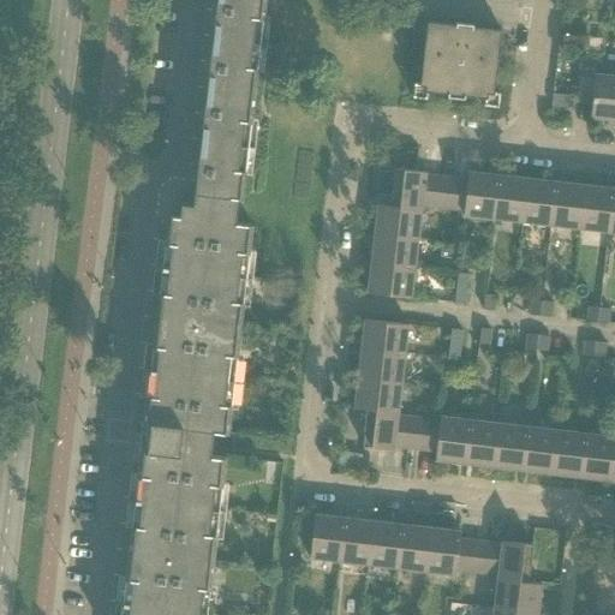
[(181,202),(179,215),(236,221),(238,198),(242,198),(263,0),(216,0),(193,204),(181,202)]
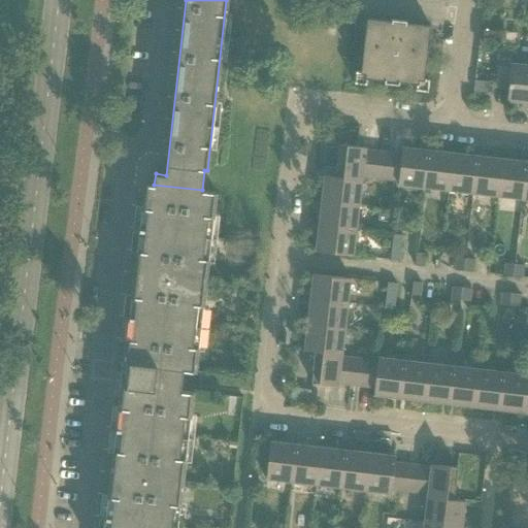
[(406,21),(394,20),(391,20),(391,22),(367,19),(365,30),(360,73),(366,74),(365,78),(385,80),(384,83),(398,85),(399,83),(418,85),(418,80),(424,80),(430,26),(405,23),(406,21)]
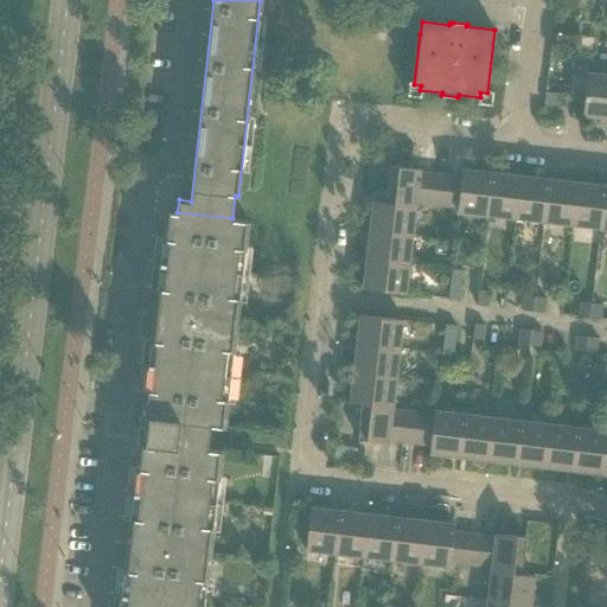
[(558,33),(557,55),(581,56),(582,34),(558,33)]
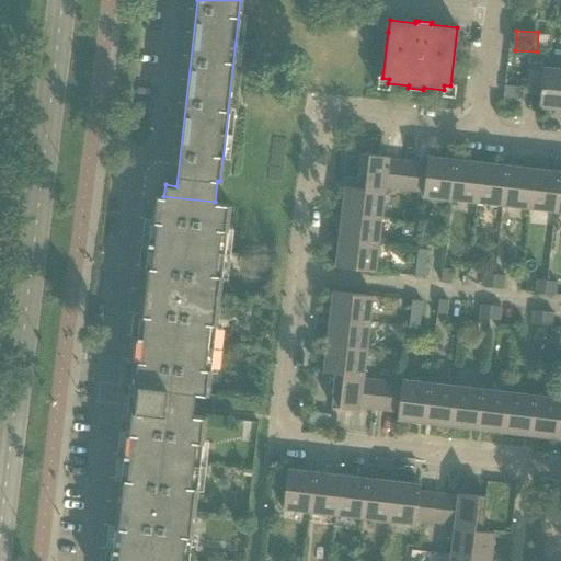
[(538,107),(560,110),(560,69),(544,67),(545,57),(531,56),(528,84),(541,86),(538,107)]
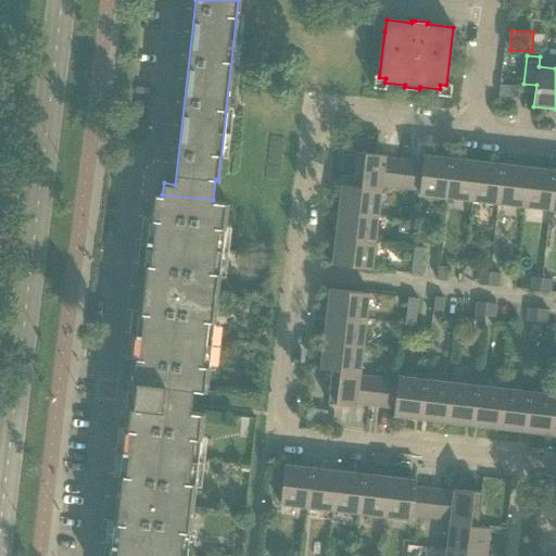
[(357,152),(353,186),(381,189),(381,187),(384,158),(384,155),(357,152)]
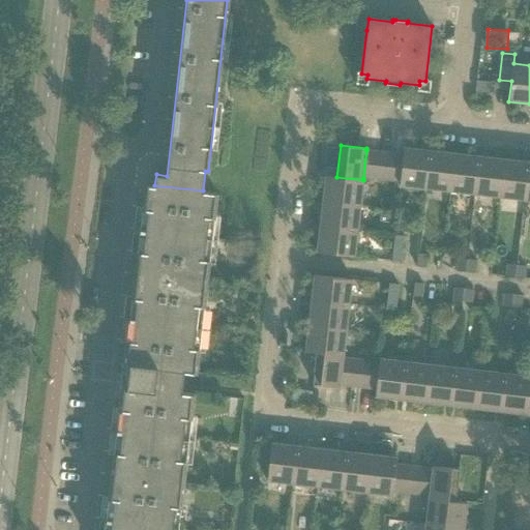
[(403,155),(366,150),(363,178),(401,182),(400,186),(424,189),(429,150),(404,148),(403,155)]
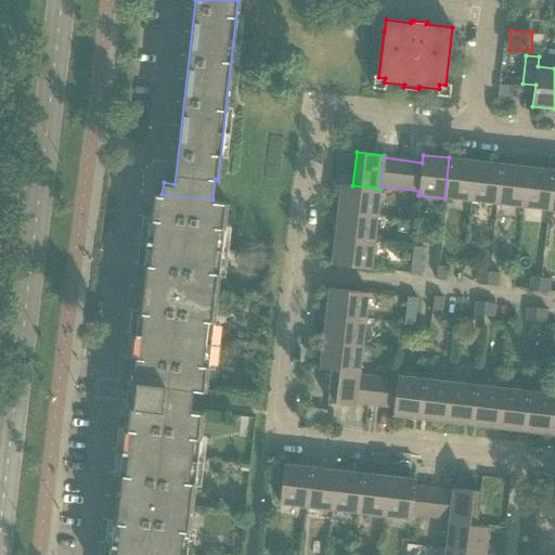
[(475,160),(449,157),(444,198),(470,202),(475,160)]
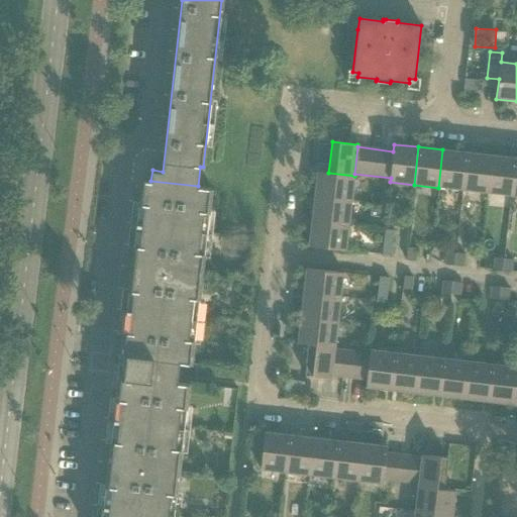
[(467,152),(442,149),(438,188),(462,191),(467,152)]
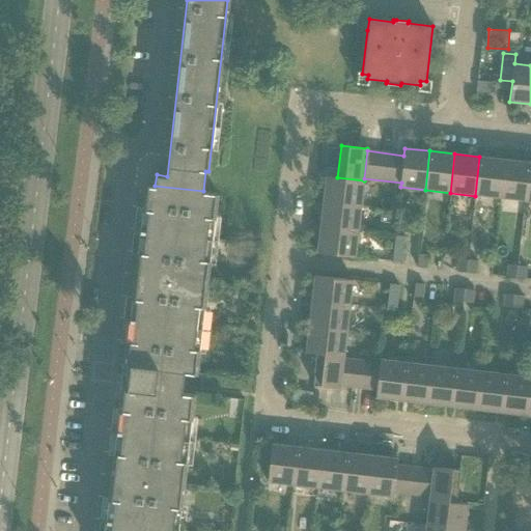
[(504,160),(479,157),(475,196),(500,199),(504,160)]
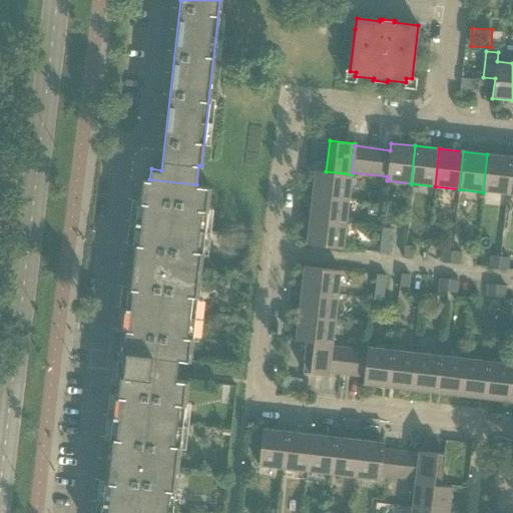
[(511,157),(487,154),(483,192),(507,194),(511,157)]
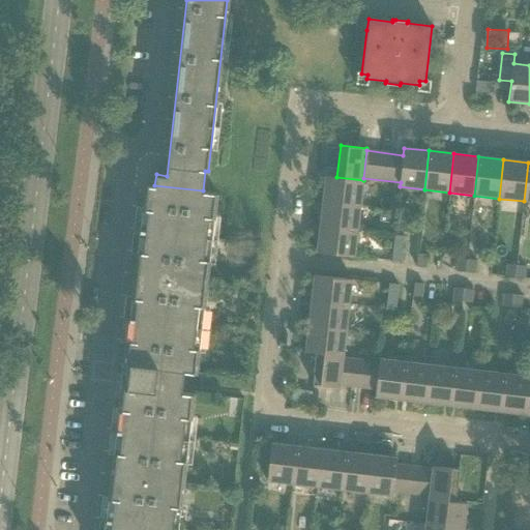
[(325,176),(323,201),(360,206),(363,180),(336,177),(325,176)]
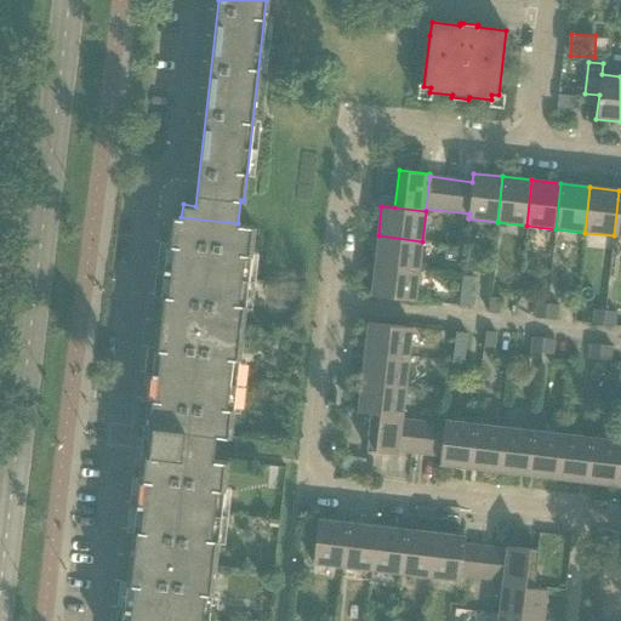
[(121,620),(208,620),(227,460),(214,459),(216,436),(229,437),(254,226),(238,223),(181,217),(170,216),(146,427),(149,427),(146,451),(142,451),(132,531),(121,620)]
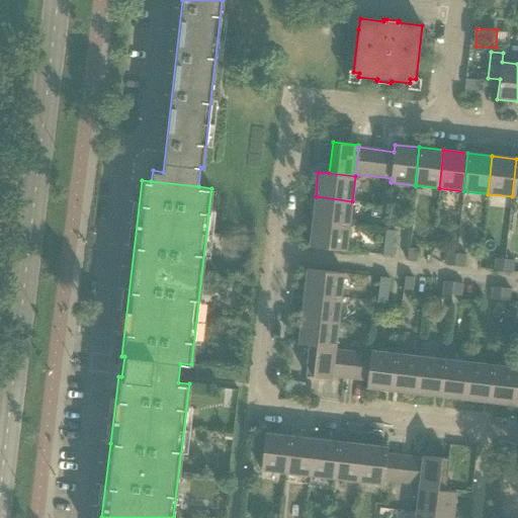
[(312,220),(312,221),(349,226),(352,201),(316,196),(313,220),(312,220)]
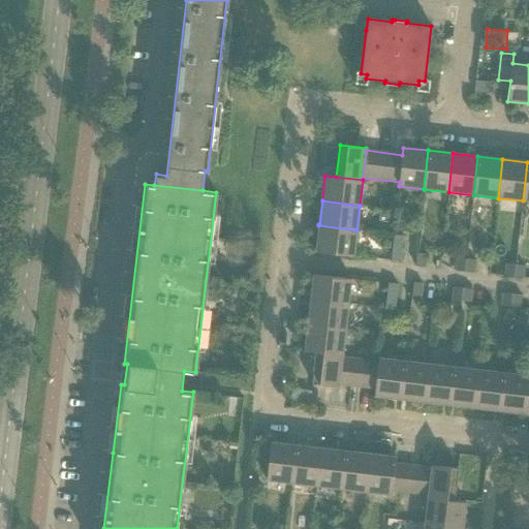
[(356,230),(318,225),(316,251),(353,255),(356,230)]
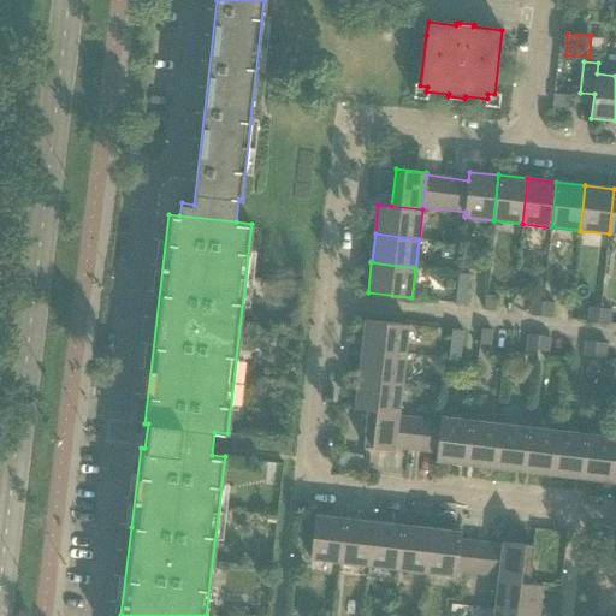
[(457,273),(455,302),(467,303),(469,274),(457,273)]
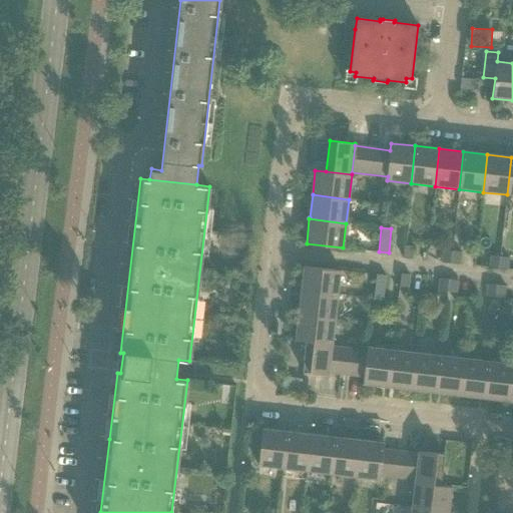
[(404,245),(403,259),(412,260),(413,246),(404,245)]
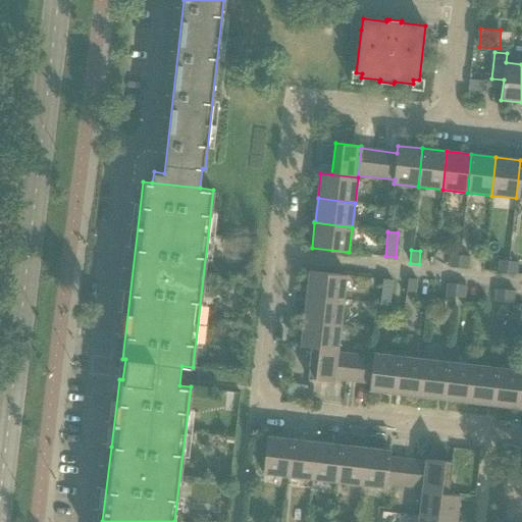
[(451,254),(449,267),(458,268),(460,255),(451,254)]
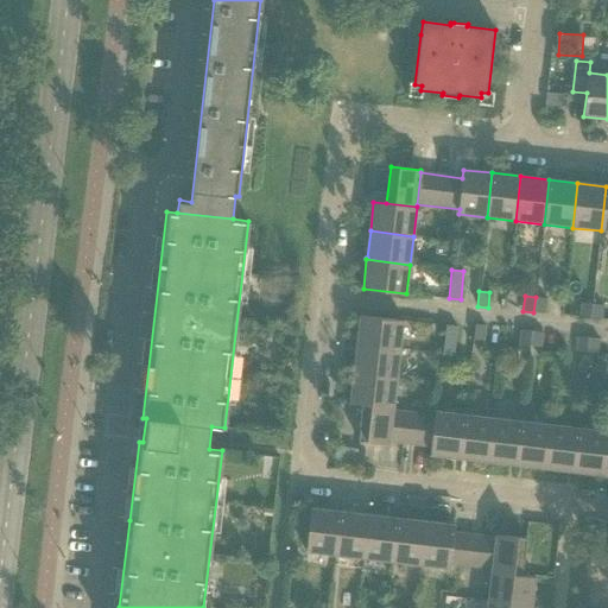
[(536,297),(533,312),(546,314),(548,298),(536,297)]
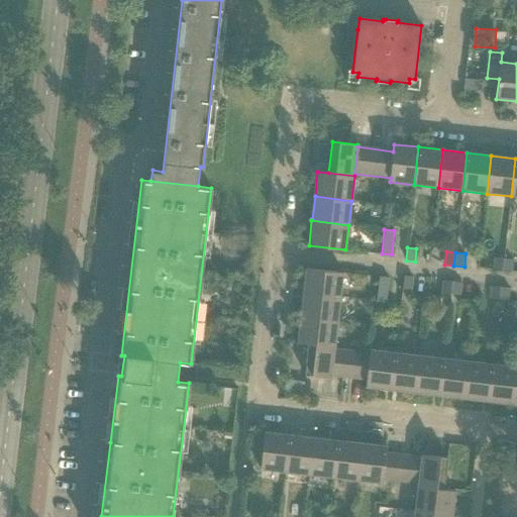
[(493,257),(492,270),(502,271),(504,259),(493,257)]
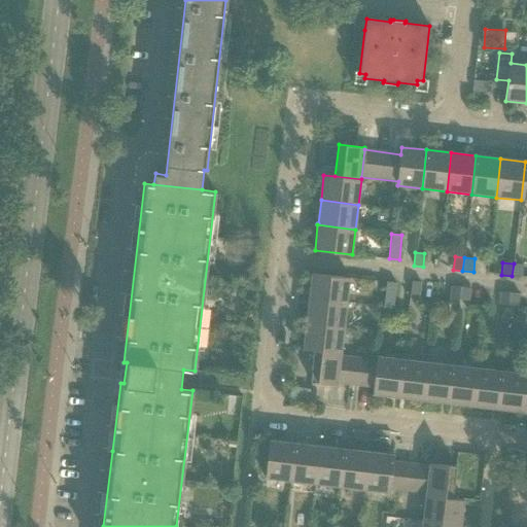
[(514,264),(512,276),(523,277),(524,265),(514,264)]
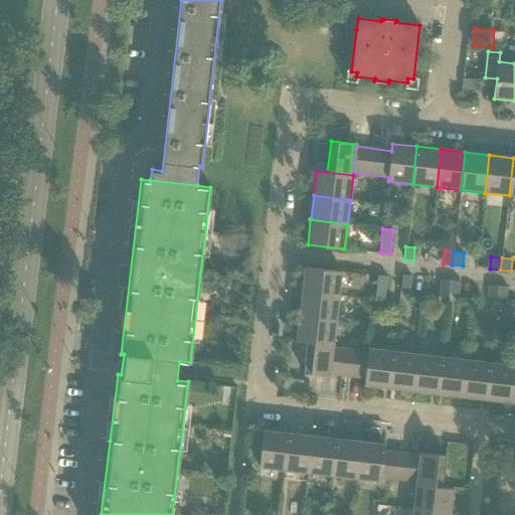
[(302,291),(302,292),(339,297),(341,272),(305,268),(303,291),(302,291)]
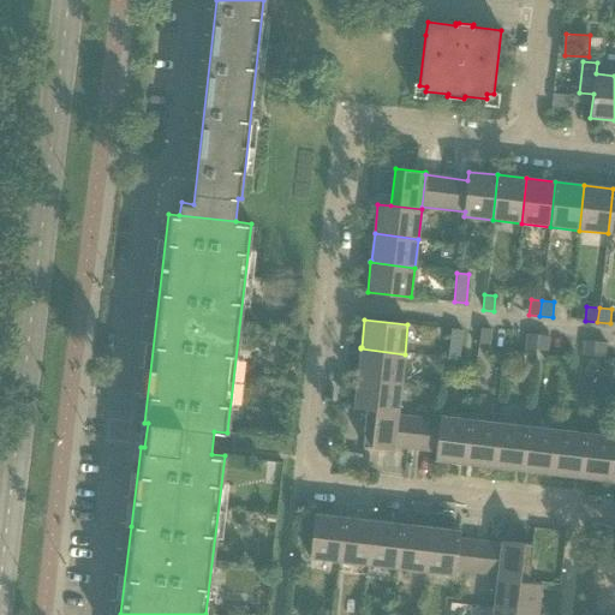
[(451,329),(447,359),(459,360),(463,330),(451,329)]
